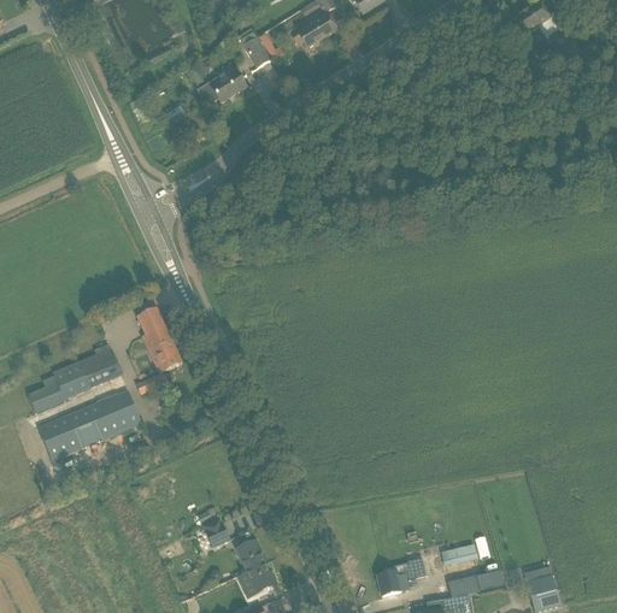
[(313,0),(300,9),(304,13),(319,4),(325,13),(336,6),(331,0),(313,0)]
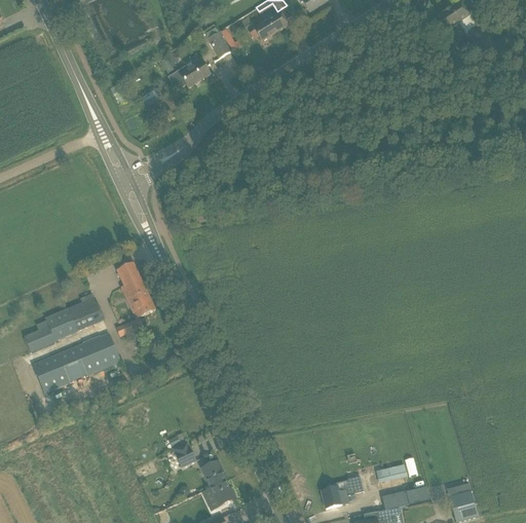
[(303,0),(309,11),(327,0),(303,0)]
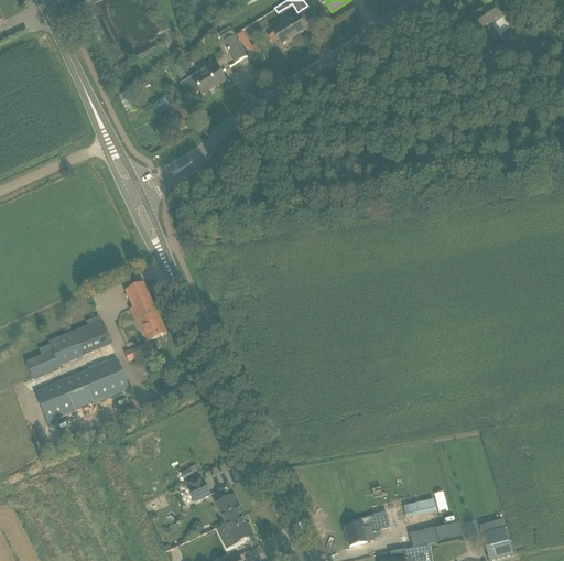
[(469,17),(475,25),(479,32),(492,23),(500,35),(502,34),(520,62),(521,62),(530,55),(509,24),(511,23),(505,14),(502,15),(502,14),(499,10),(492,1),(469,17)]
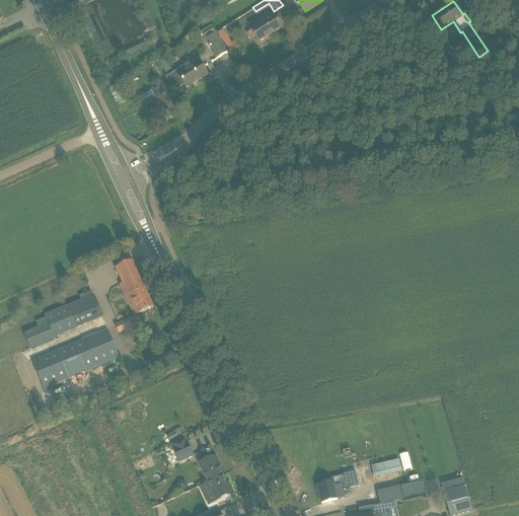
[(250,27),(258,40),(284,24),(277,12),(250,27)]
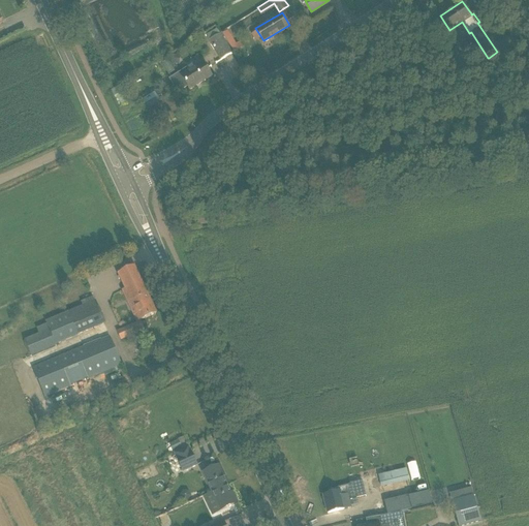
[(508,29),(495,38),(502,49),(516,39),(508,29)]
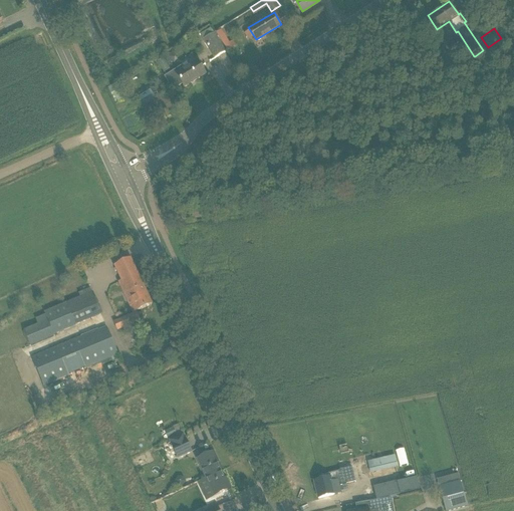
[(214,30),(204,36),(215,56),(226,49),(219,38),(215,32),(215,31),(214,30)]
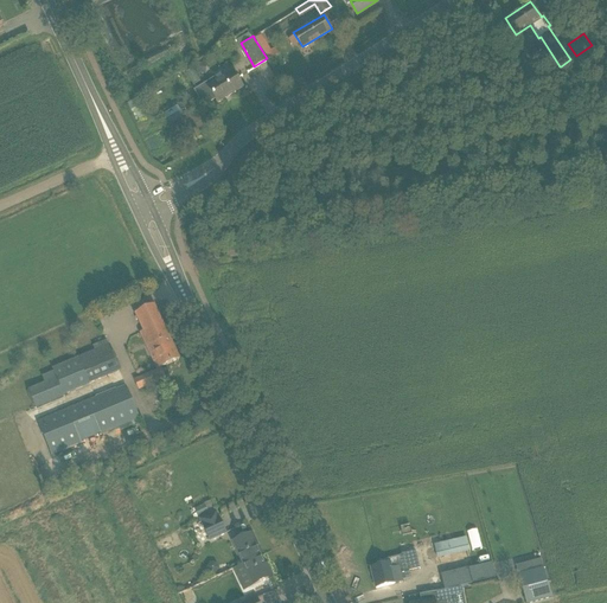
[(232,70),(218,79),(215,75),(195,88),(204,103),(215,96),(217,100),(242,84),(232,70)]
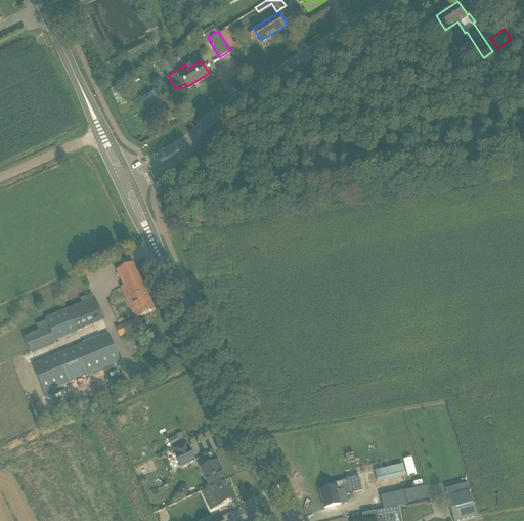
[(246,66),(245,67),(249,74),(254,70),(250,63),(246,66)]
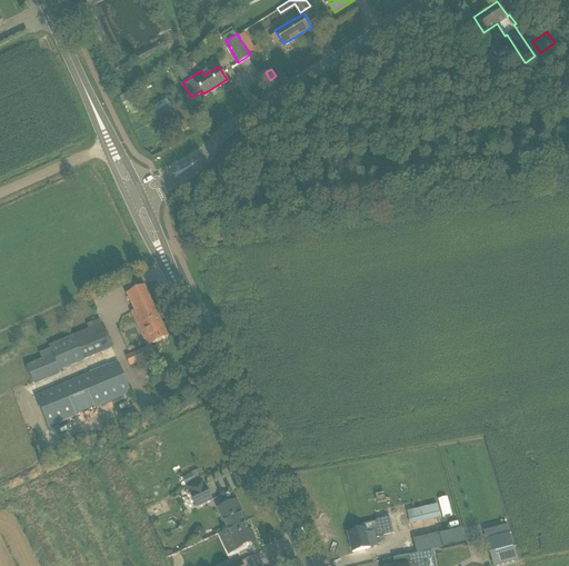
[(133,97),(125,101),(129,109),(138,105),(133,97)]
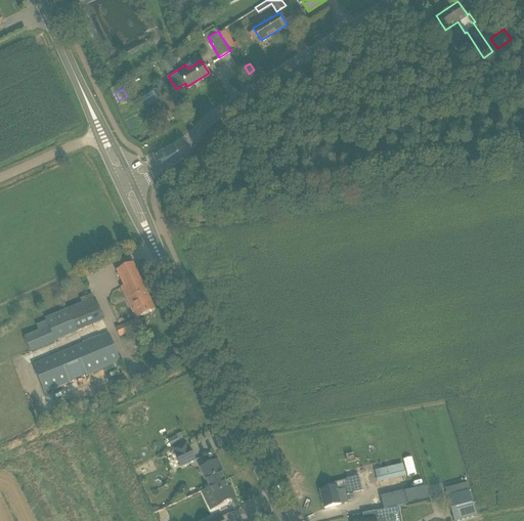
[(139,97),(145,105),(159,97),(154,89),(139,97)]
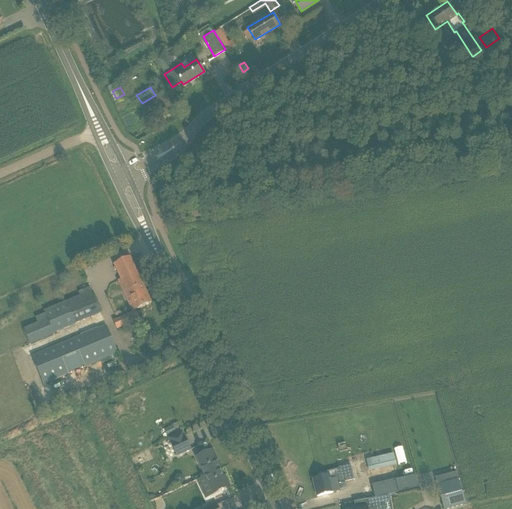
[(195,157),(199,163),(208,158),(204,151),(195,157)]
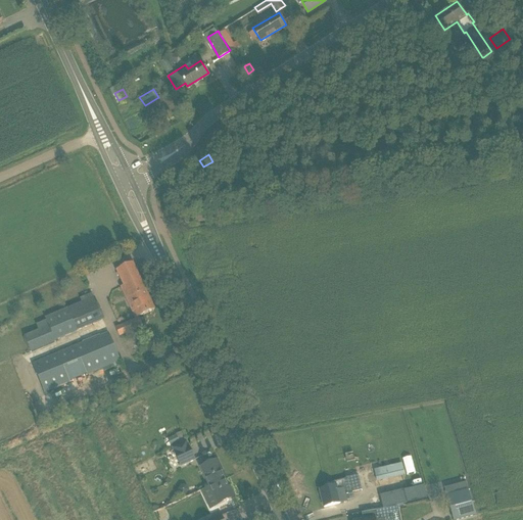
[(133,261),(116,268),(130,296),(128,297),(136,316),(139,315),(154,306),(133,261)]
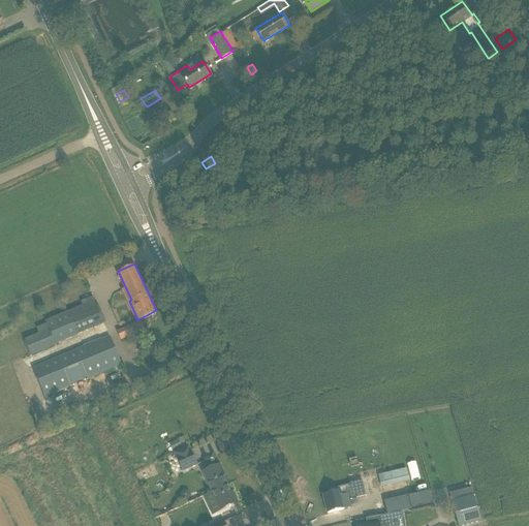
[(24,338),(30,353),(56,343),(55,341),(94,325),(103,320),(93,295),(81,300),(83,303),(68,308),(72,318),(49,327),(24,338)]
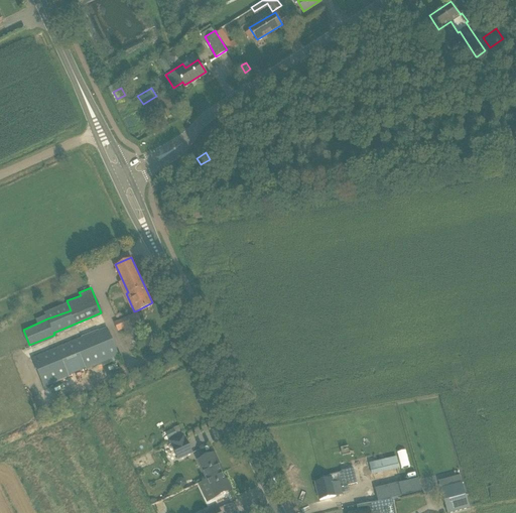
[(67,300),(44,309),(47,318),(71,310),(67,300)]
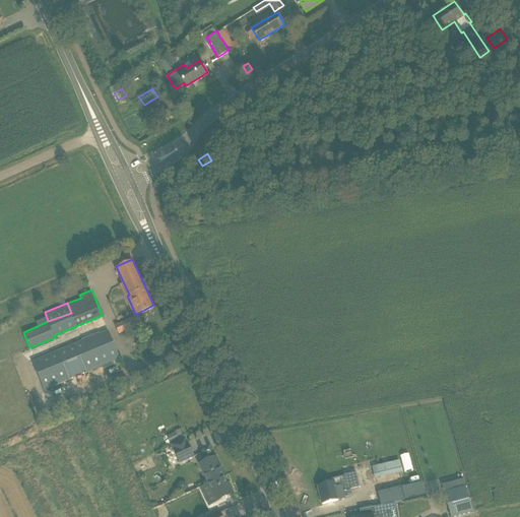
[(115,323),(119,331),(134,324),(130,317),(115,323)]
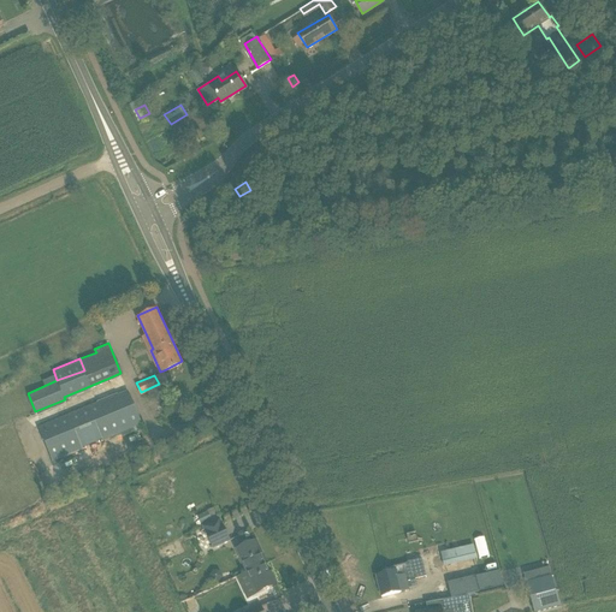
[(37,426),(53,459),(142,422),(126,387),(37,426)]
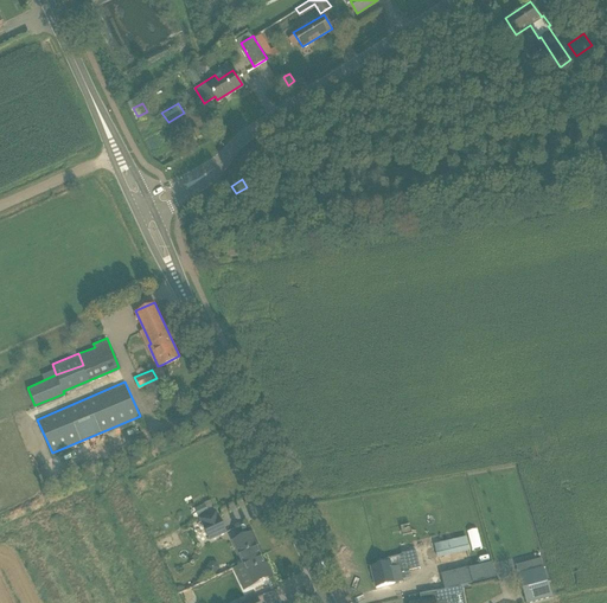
[(204,501),(195,507),(198,514),(209,510),(204,501)]
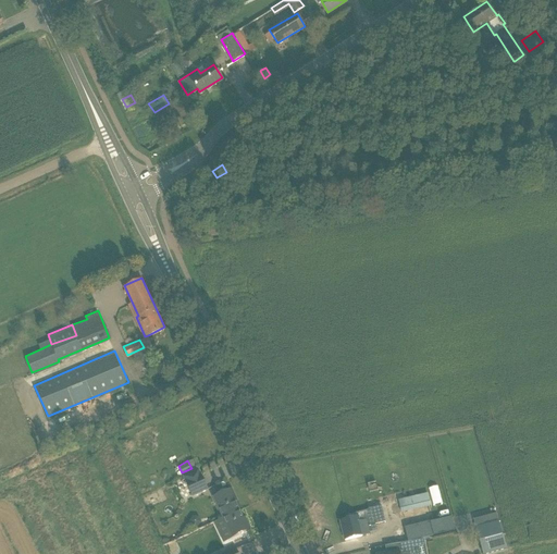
[(184,475),(193,494),(207,487),(196,467),(184,475)]
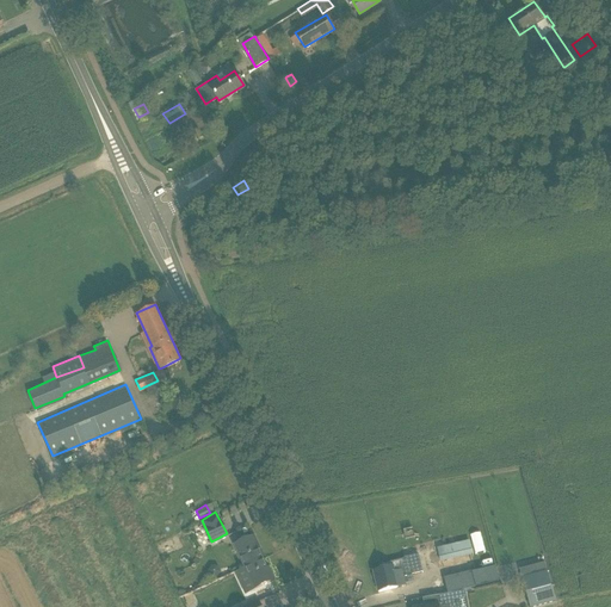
[(234,543),(245,564),(261,557),(252,534),(234,543)]
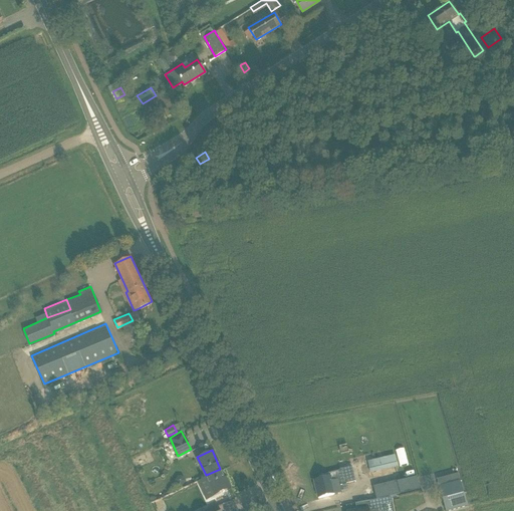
[(367,460),(370,469),(396,464),(394,454),(367,460)]
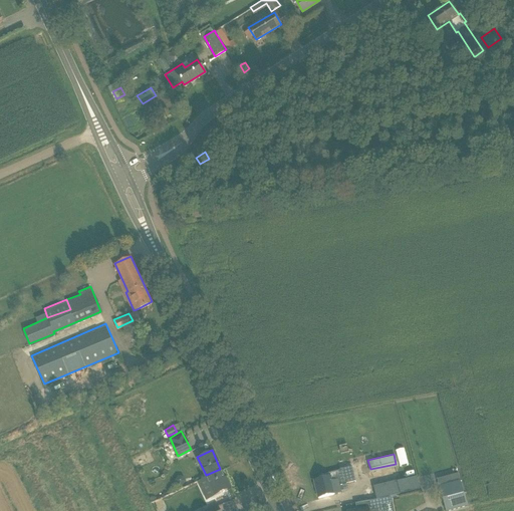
[(320,478),(314,479),(318,496),(328,494),(333,492),(333,491),(341,489),(347,487),(342,466),(339,467),(340,469),(319,474),(320,478)]
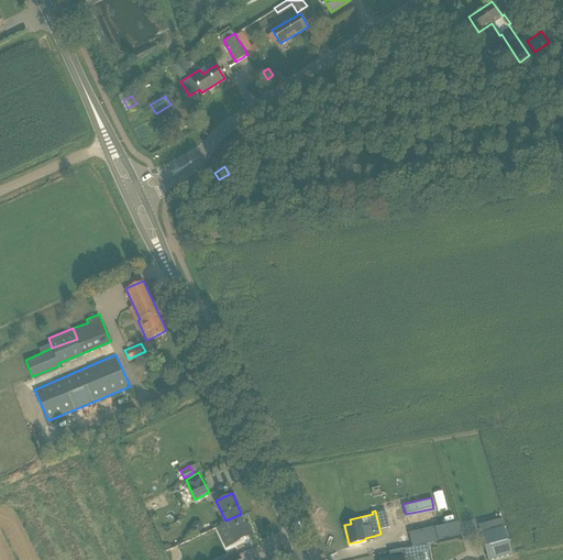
[(225,520),(235,541),(251,534),(241,514),(225,520)]
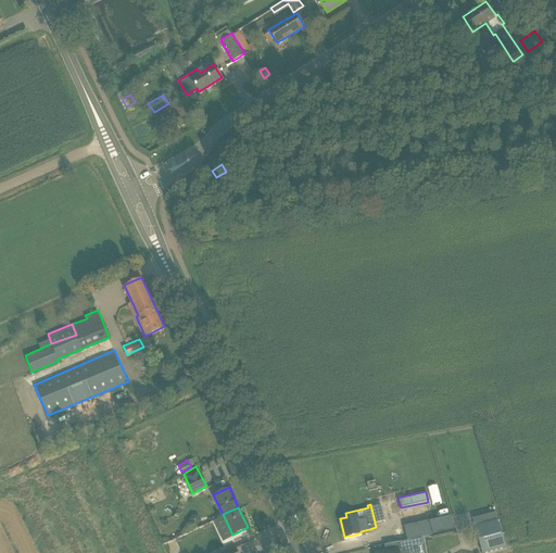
[(497,518),(475,525),(482,552),(505,545),(497,518)]
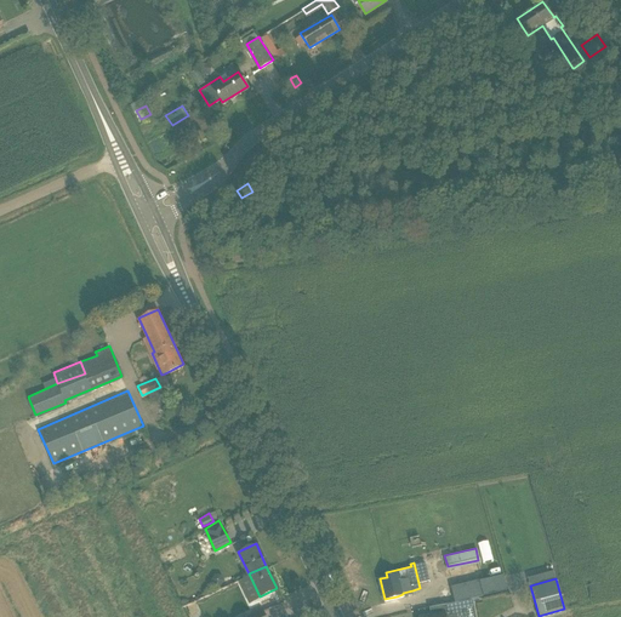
[(456,583),(450,586),(455,600),(460,599),(456,583)]
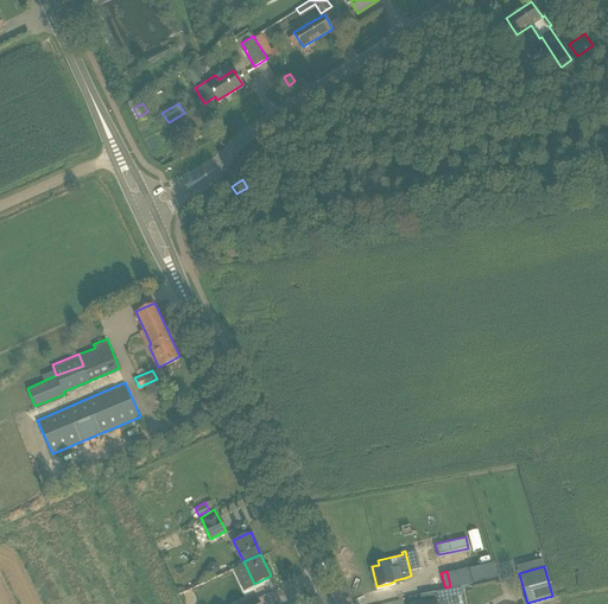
[(453,586),(451,586),(450,586),(445,587),(434,590),(436,598),(411,603),(407,603),(456,603),(454,589),(453,586)]
